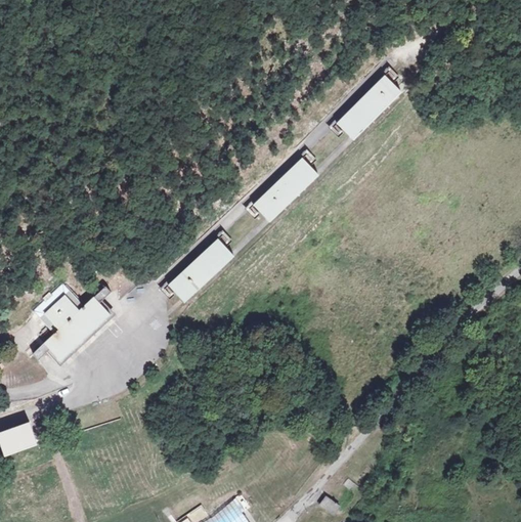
[(402,89),(386,73),(340,119),(357,136),(402,89)]
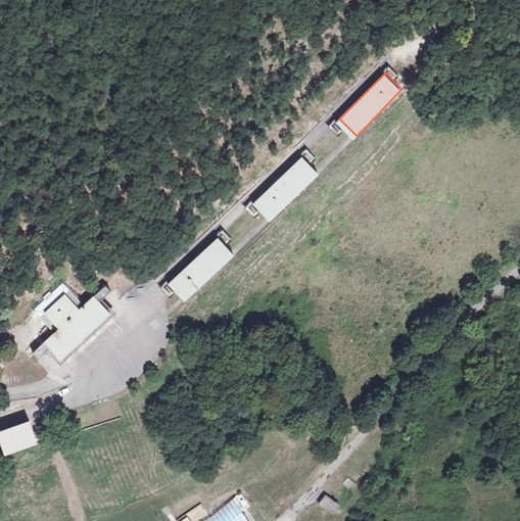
[(313,176),(297,159),(249,203),(266,221),(313,176)]
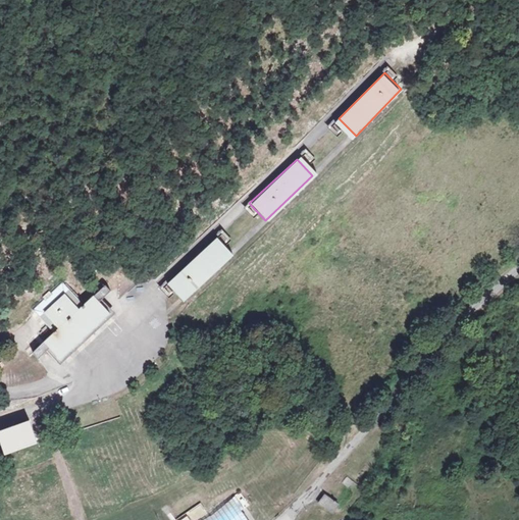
[(234,254),(217,238),(166,284),(183,302),(234,254)]
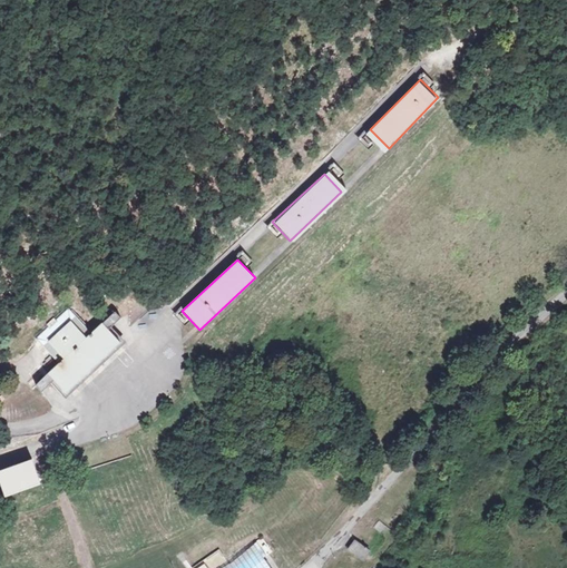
[(58,329),(46,341),(68,362),(56,374),(75,393),(129,342),(113,323),(99,334),(76,311),(64,322),(60,320),(54,324),(58,329)]
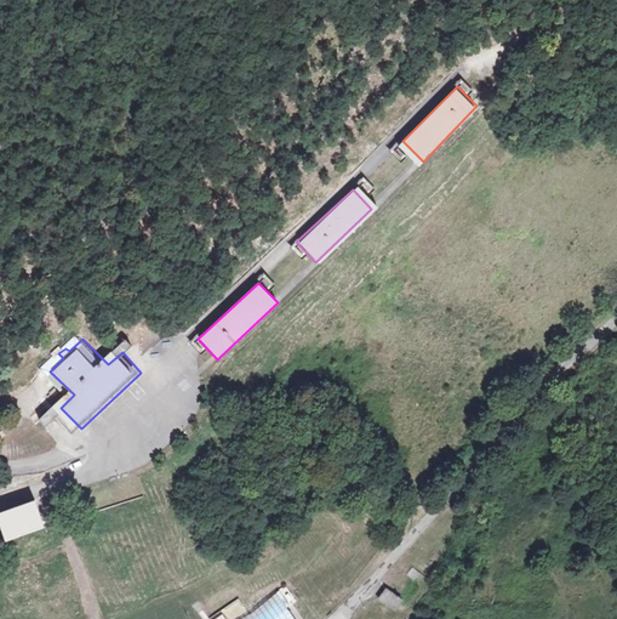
[(0,512),(0,528),(4,537),(5,540),(43,527),(36,503),(34,500),(0,512)]
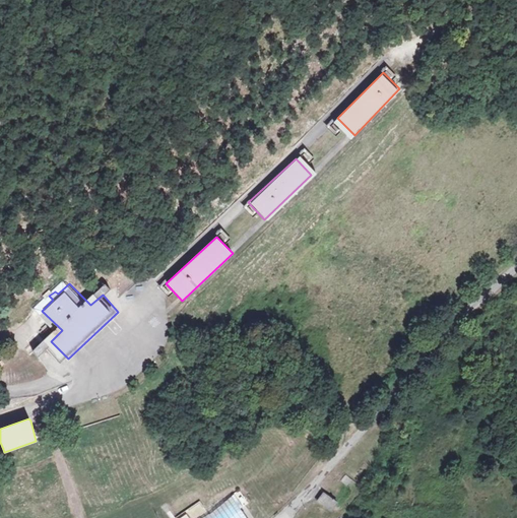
[(374,462),(366,456),(356,468),(364,474),(374,462)]
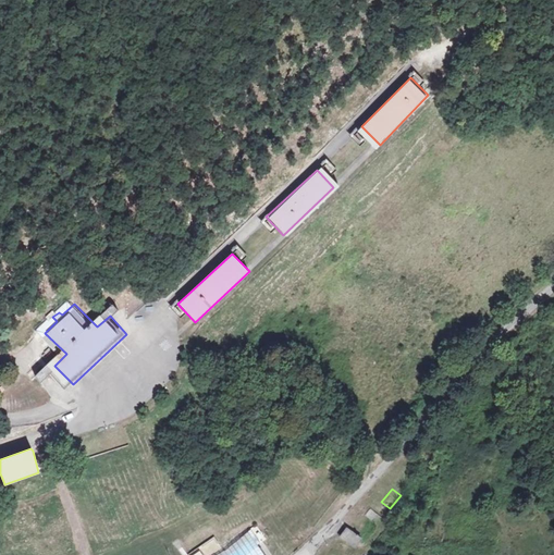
[(372,518),(378,510),(369,504),(364,512),(372,518)]
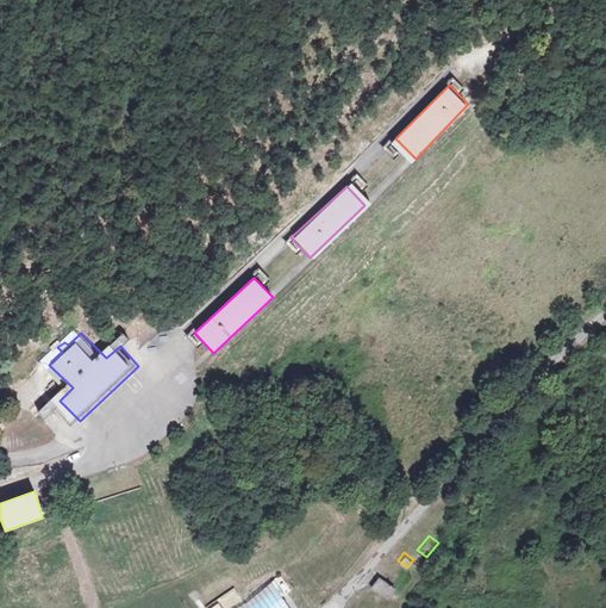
[(282,572),(275,577),(286,591),(289,590),(293,588),(282,572)]
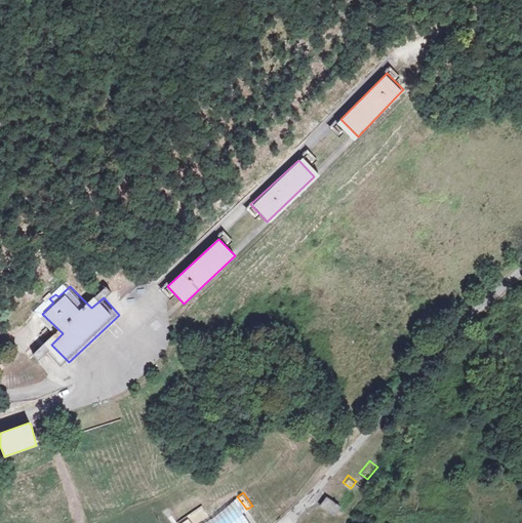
[(325,496),(320,505),(334,513),(338,504),(325,496)]
